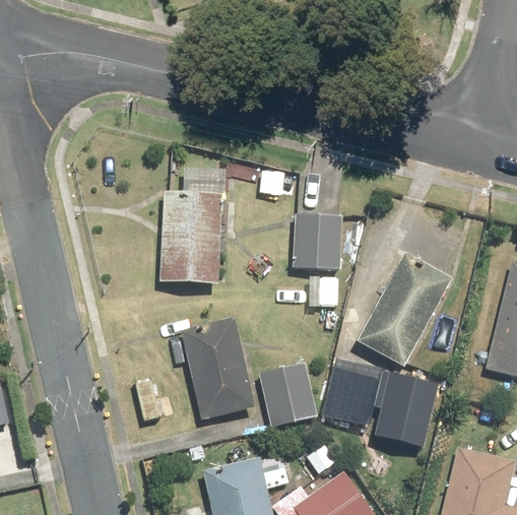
[(285,171),(262,169),(260,192),(283,195),(285,171)]
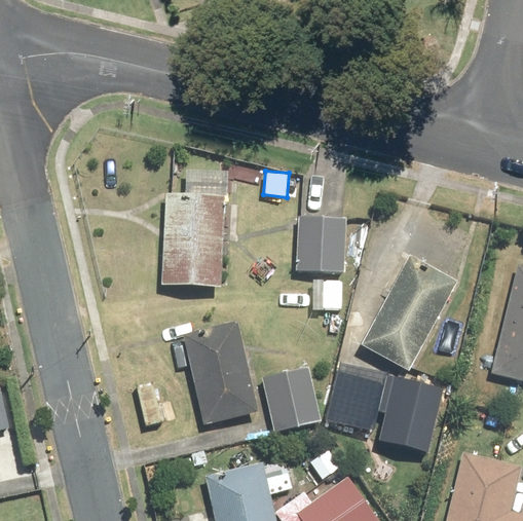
[(222,294),(226,175),(186,174),(185,196),(163,195),(159,292),(222,294)]
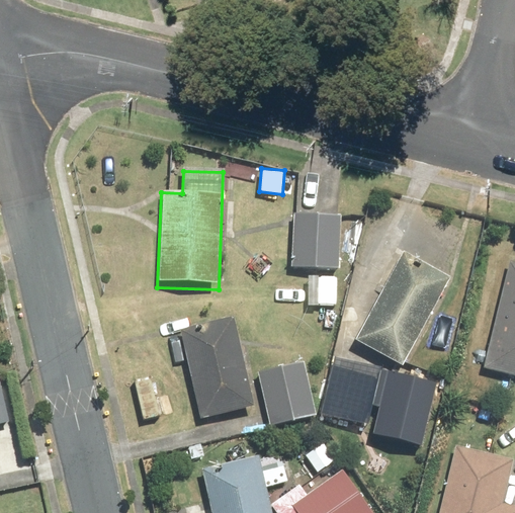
[(340,269),(341,211),(292,209),(290,268),(340,269)]
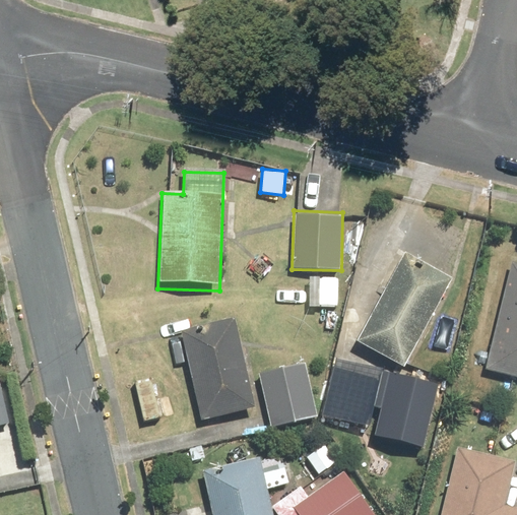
[(403,368),(453,278),(403,252),(354,341),(403,368)]
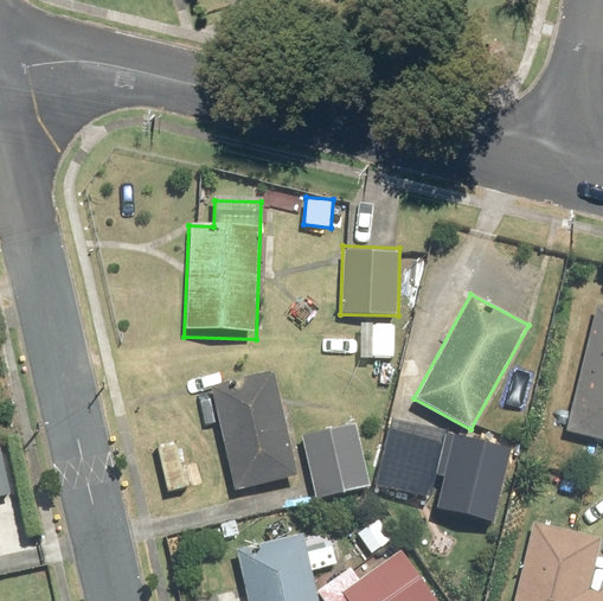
[(602,306),(596,305),(566,432),(602,440),(602,306)]
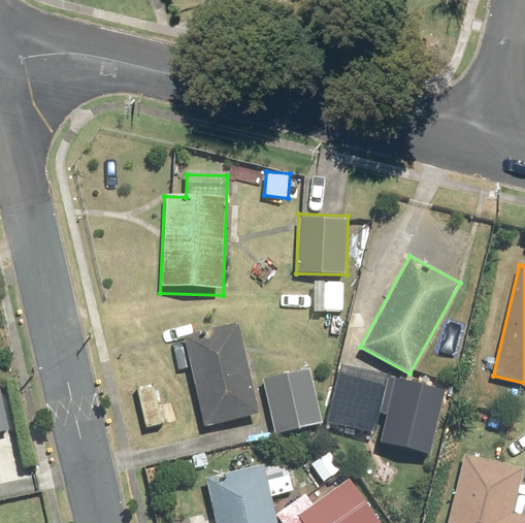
[(237,323),(183,336),(205,428),(259,415),(237,323)]
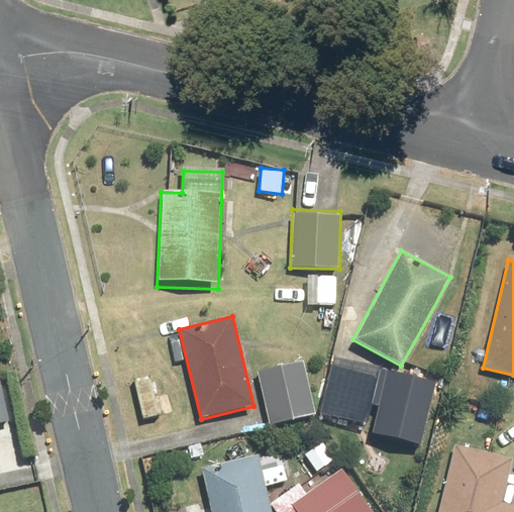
[(368,426),(382,363),(338,352),(324,417),(368,426)]
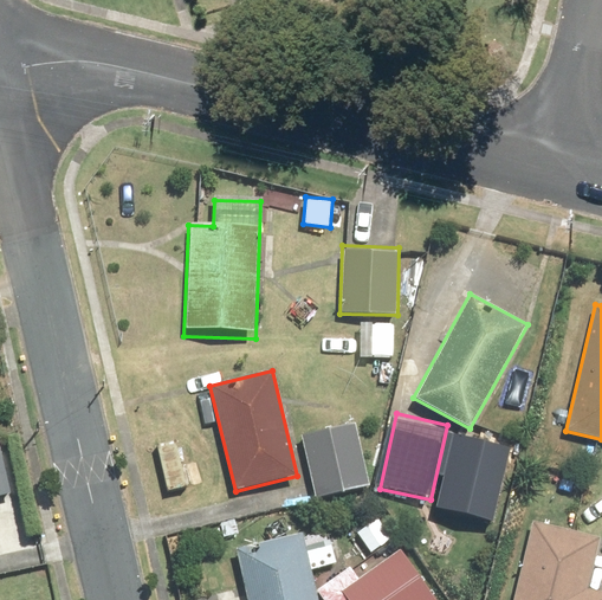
[(356,419),(299,433),(316,503),(374,490),(356,419)]
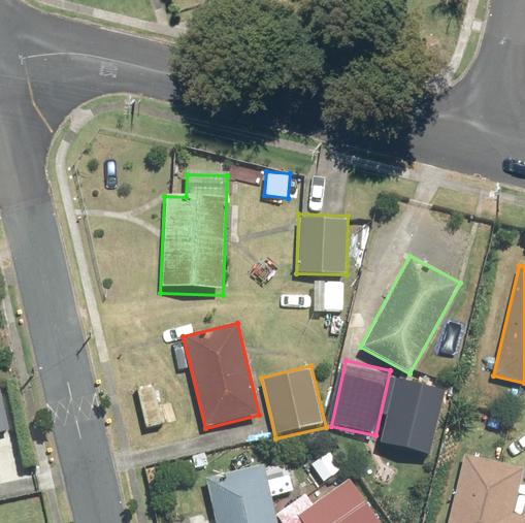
[(437,447),(449,386),(402,377),(390,437),(437,447)]
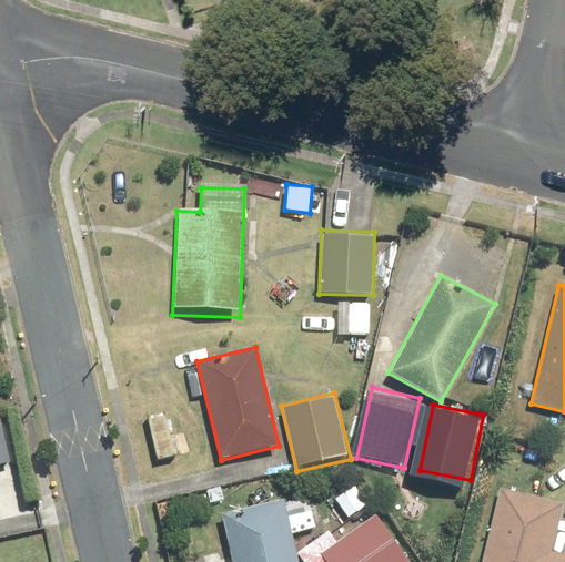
[(409,561),(353,486),(334,499),(347,517),(299,552),(305,561),(409,561)]
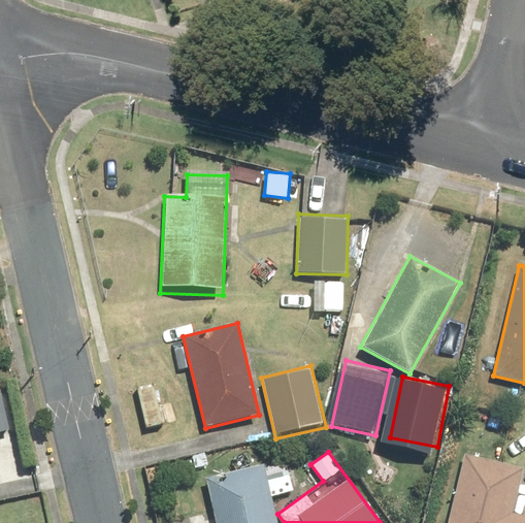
[(524,465),(462,452),(447,522),(524,522),(524,512),(516,511),(524,475),(524,465)]
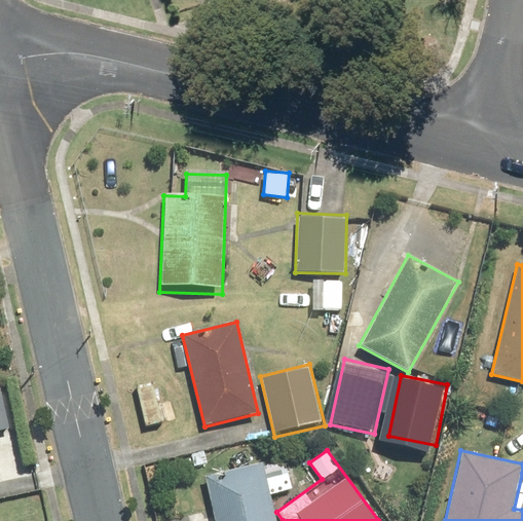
[(286,460),(261,466),(260,461),(202,475),(213,520),(273,520),(268,494),(293,489),(286,460)]
